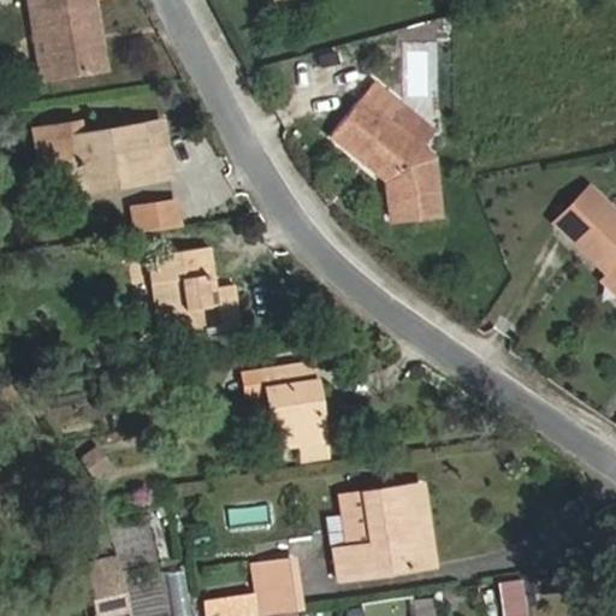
[(102,69),(92,0),(28,0),(31,15),(40,13),(51,77),(102,69)]
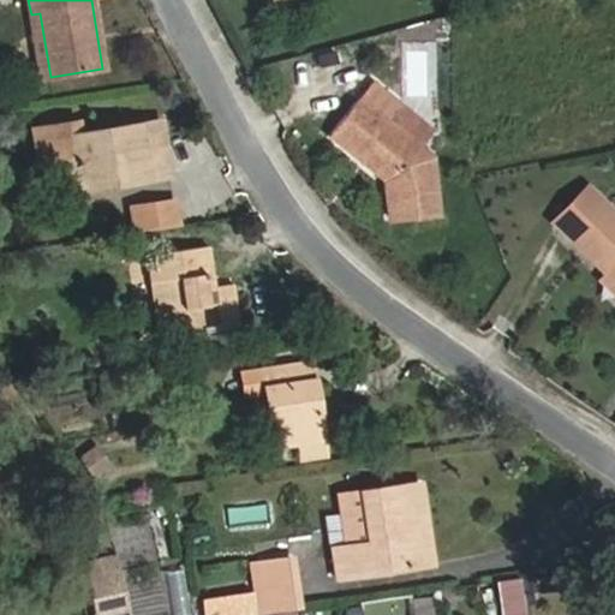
[(407,13),(405,0),(396,3),(399,16),(407,13)]
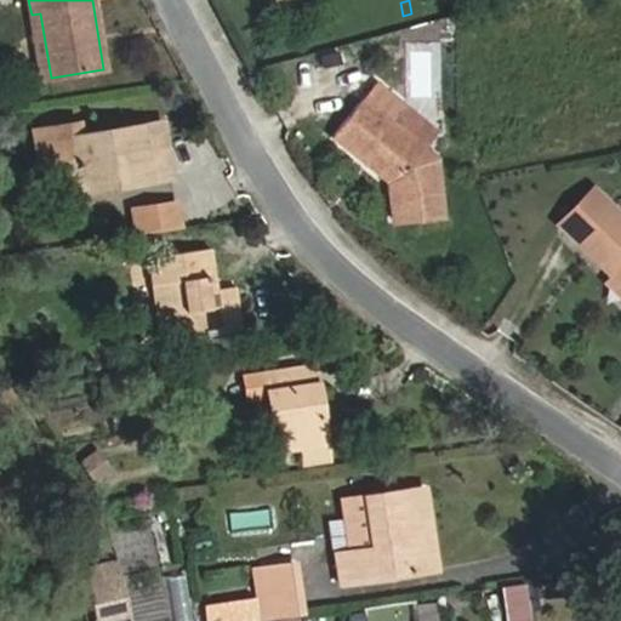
[(51,78),(40,13),(32,15),(41,79),(51,78)]
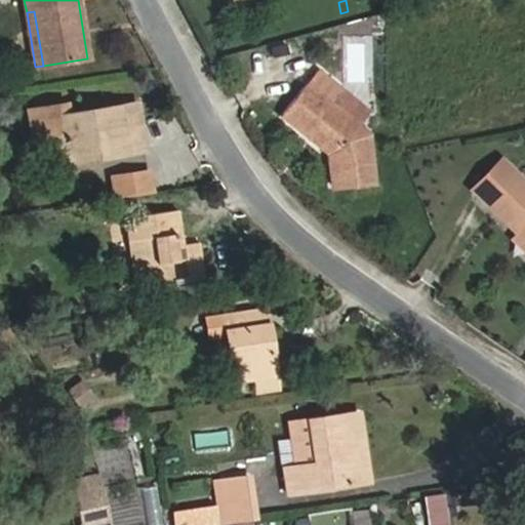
[(385,35),(385,18),(373,18),(372,34),(385,35)]
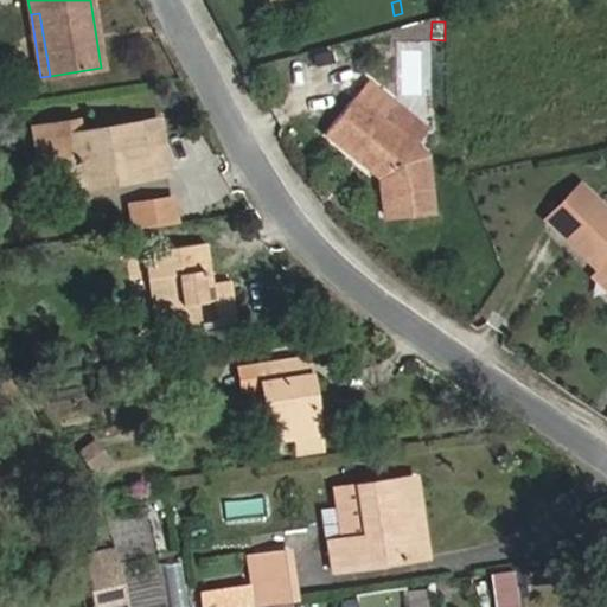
[(382,120),(395,103),(366,81),(352,97),(326,131),(325,132),(353,155),(359,147),(390,172),(393,191),(382,192),(384,216),(432,211),(426,155),(414,145),(382,120)]
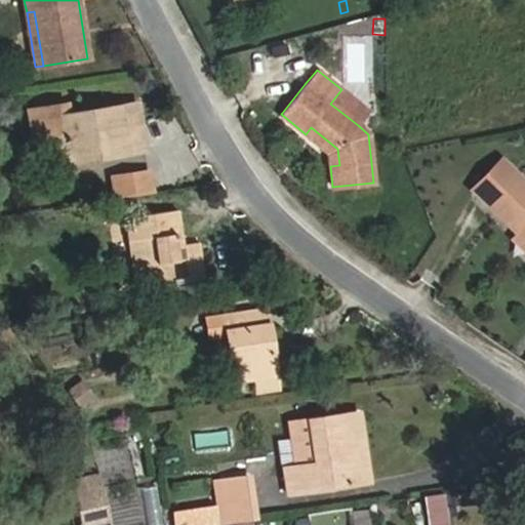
[(282,113),(305,84),(291,73),(268,102),(282,113)]
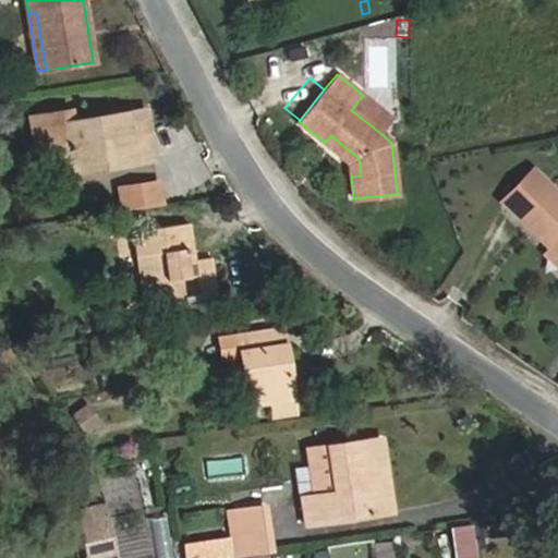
[(391,119),(363,95),(351,110),(380,133),(391,119)]
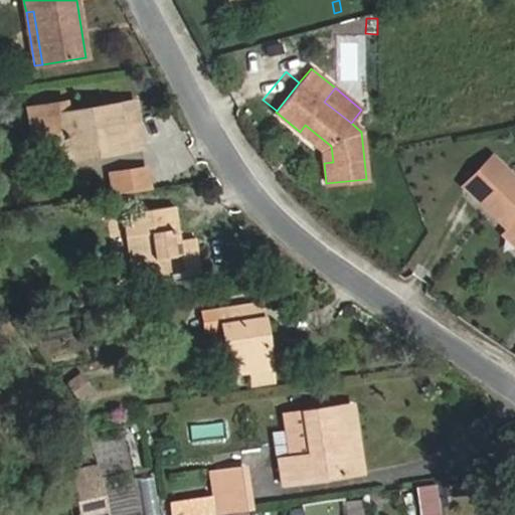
[(143,147),(135,102),(66,113),(64,102),(28,109),(32,136),(53,133),(57,155),(87,150),(88,156),(143,147)]
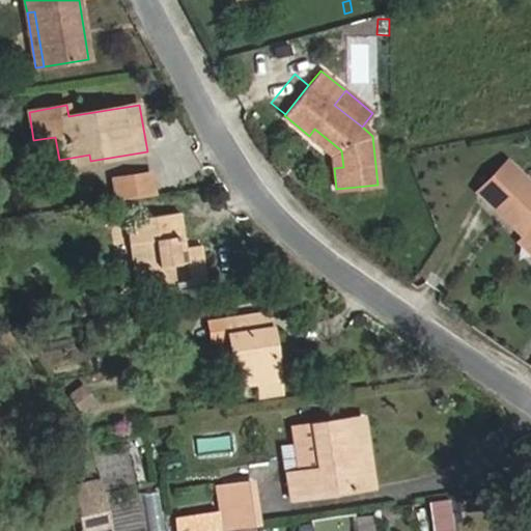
[(343,167),(341,150),(314,129),(309,136),(333,155),(334,168),(343,167)]
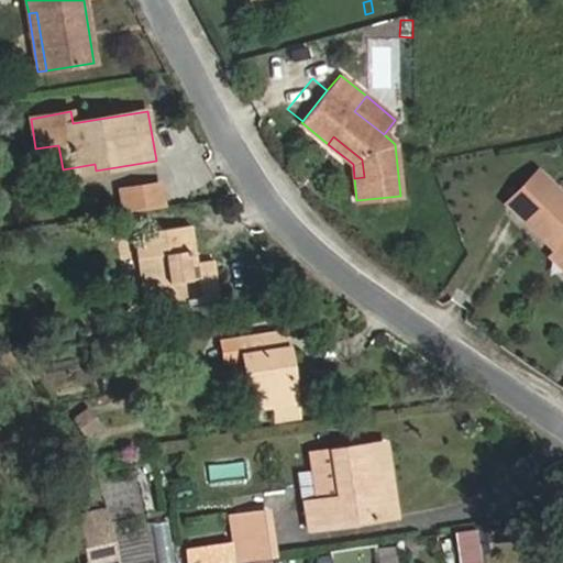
[(64,176),(96,170),(95,164),(63,169),(64,176)]
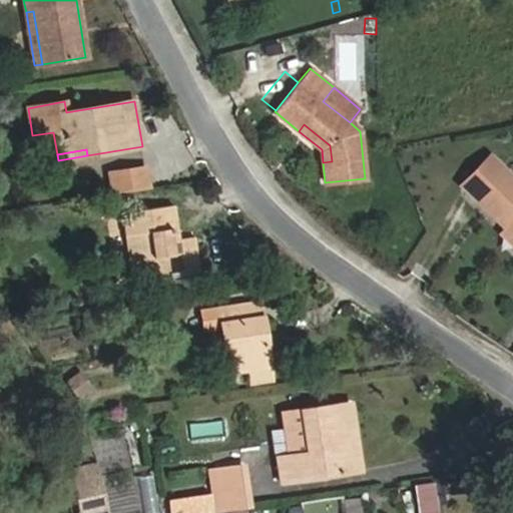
[(474,196),(501,167),(489,156),(461,185),(474,196)]
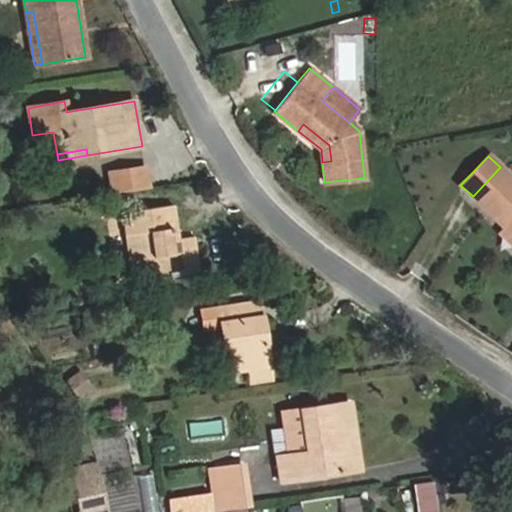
[(149,188),(145,167),(109,172),(113,193),(149,188)]
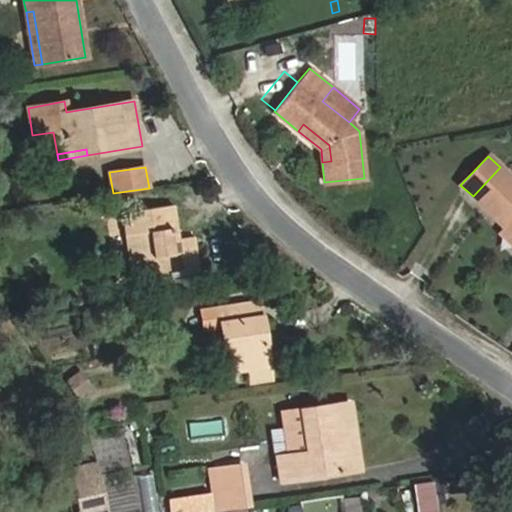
[(511,234),(511,178),(500,167),(473,196),(504,227),(511,234)]
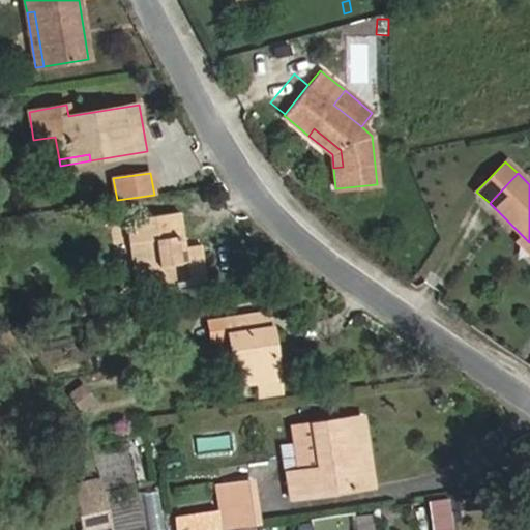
[(185,240),(181,211),(147,216),(148,222),(126,225),(129,243),(137,242),(144,290),(174,286),(171,264),(179,263),(176,241),(185,240)]
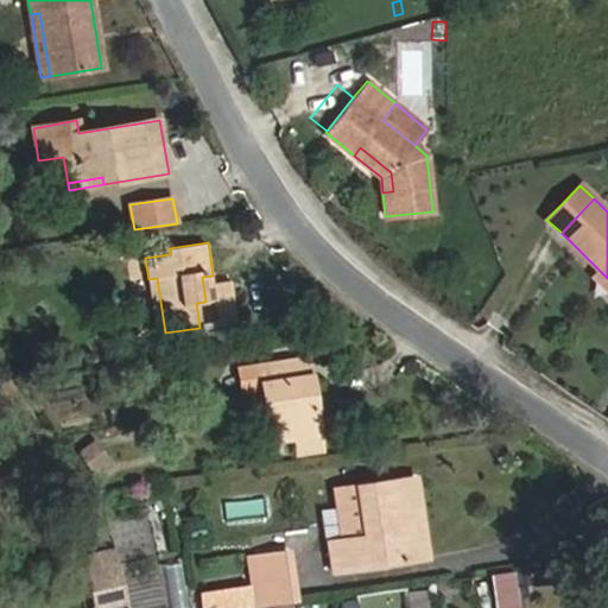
[(607,278),(599,270),(591,277),(607,292),(607,278)]
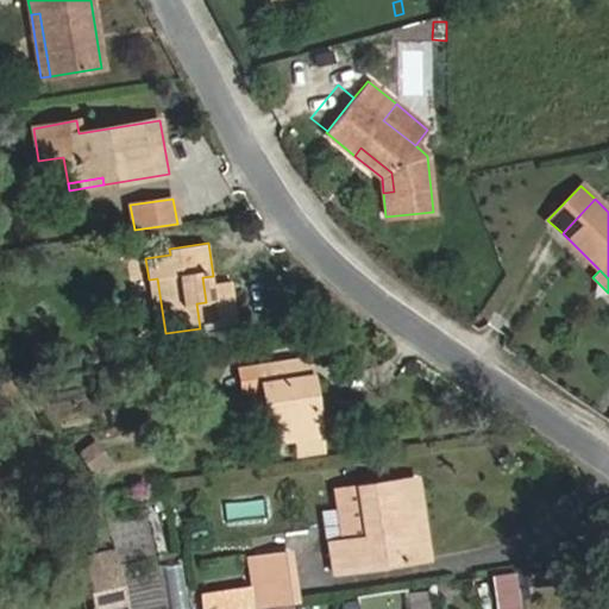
[(234,301),(231,280),(213,282),(213,276),(202,277),(206,302),(214,301),(214,303),(234,301)]
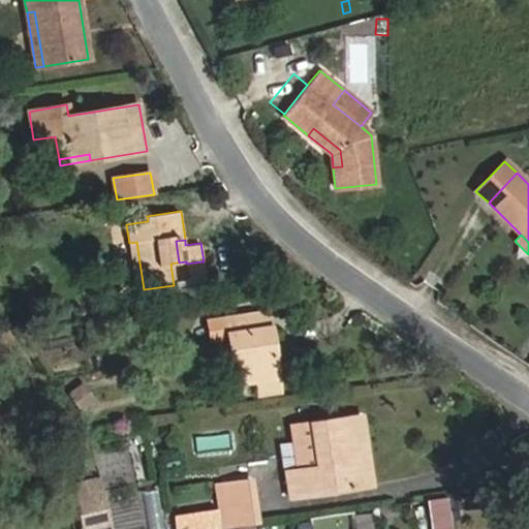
[(144,289),(136,242),(129,243),(135,290),(144,289)]
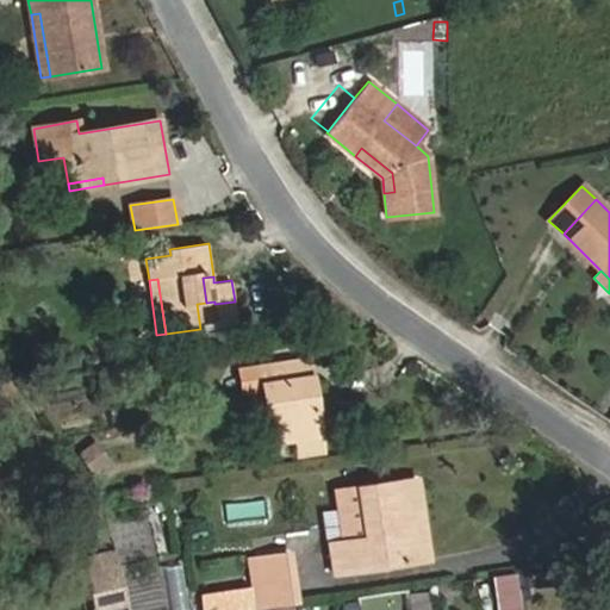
[(237,324),(235,302),(215,304),(218,327),(237,324)]
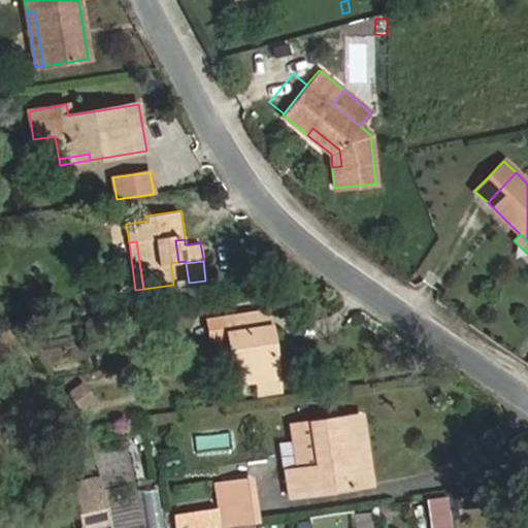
[(269,328),(266,311),(207,321),(209,337),(227,334),(234,382),(256,378),(276,375),(272,351),(267,352),(264,329),(269,328)]
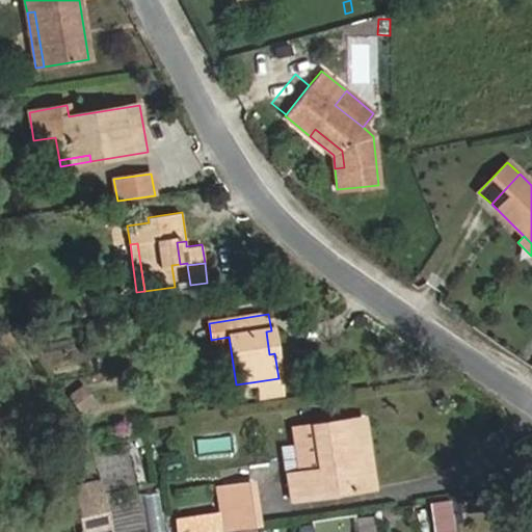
[(274,353),(271,330),(266,331),(269,354),(274,353)]
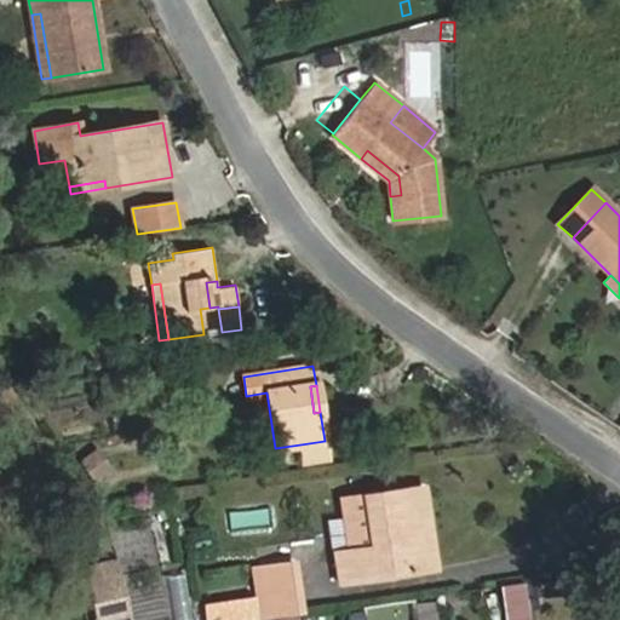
[(328,460),(325,441),(300,445),(304,464),(328,460)]
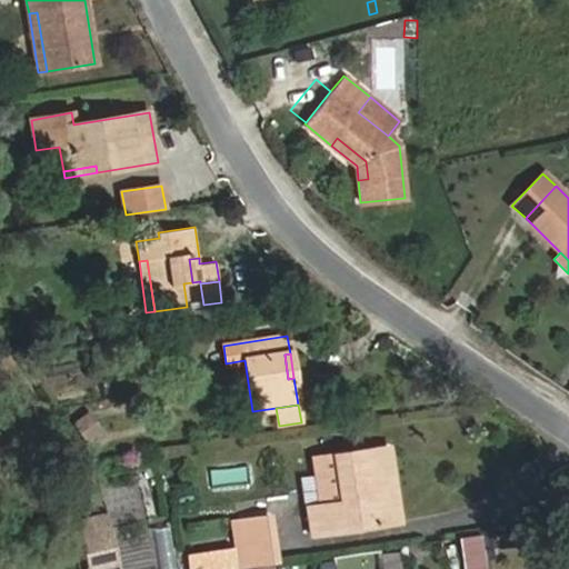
[(100,429),(88,413),(75,423),(87,439),(100,429)]
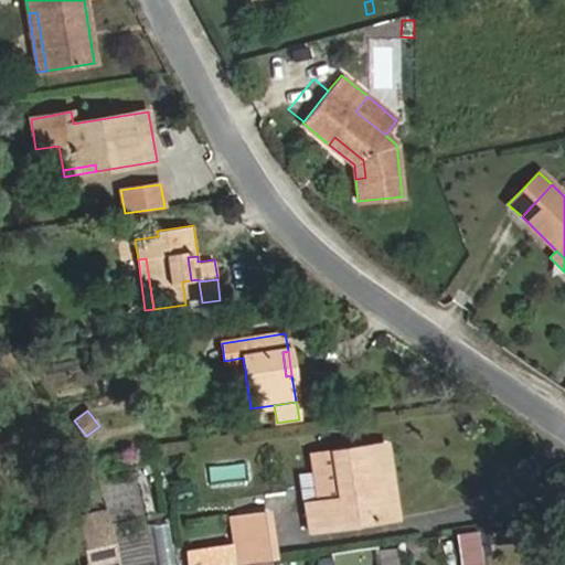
[(392,478),(386,444),(333,451),(340,498),(332,499),(306,502),(310,531),(390,519),(383,479),(392,478)]
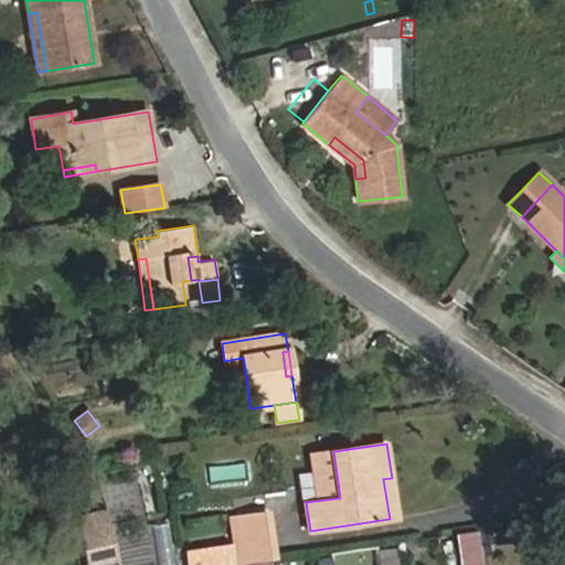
[(340,498),(333,451),(326,452),(332,499),(340,498)]
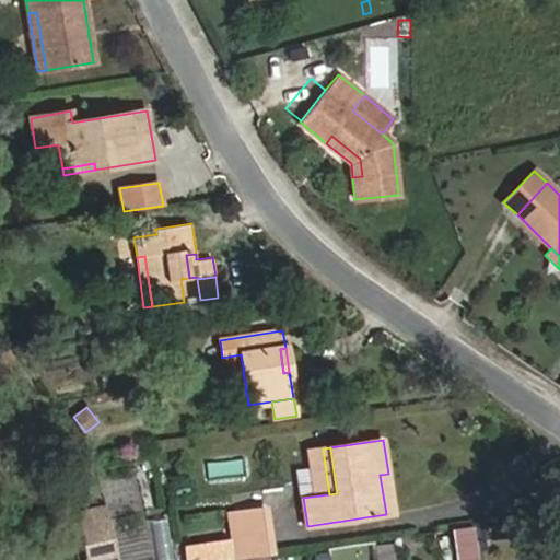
[(394,513),(388,474),(380,475),(386,514),(394,513)]
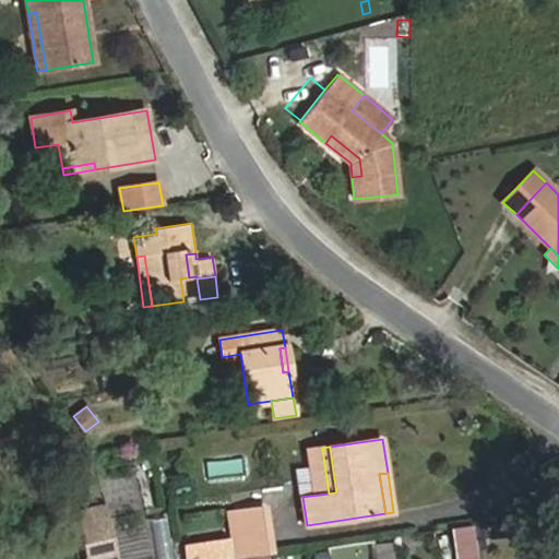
[(146,516),(142,502),(130,507),(135,521),(146,516)]
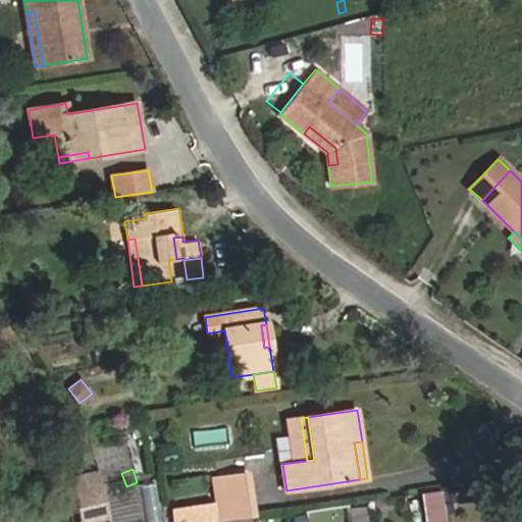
[(101,480),(99,473),(70,477),(72,486),(101,480)]
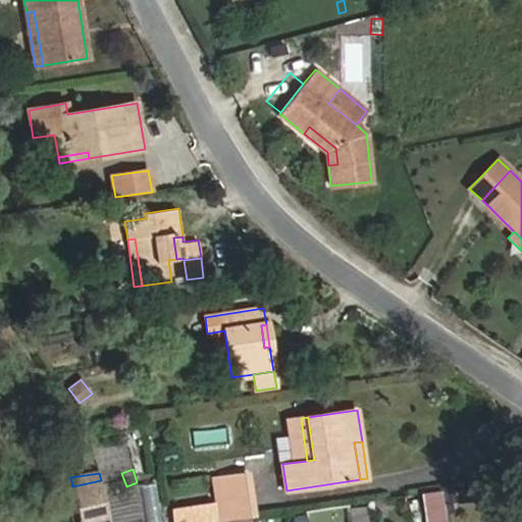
[(249,518),(243,474),(218,478),(224,521),(230,521),(249,518)]
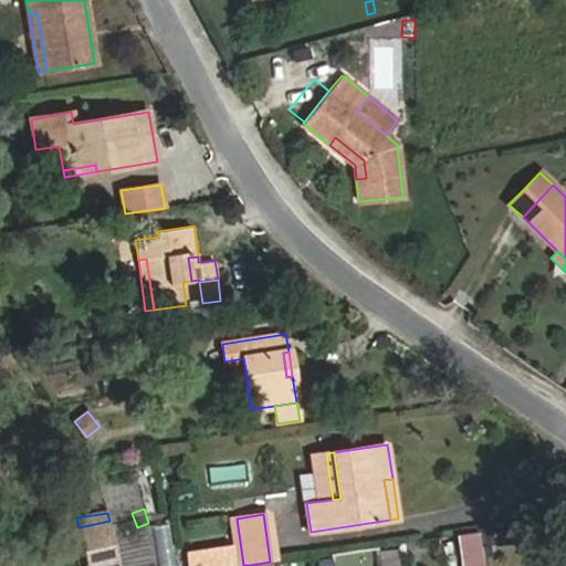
[(117,558),(109,521),(79,527),(87,565),(117,558)]
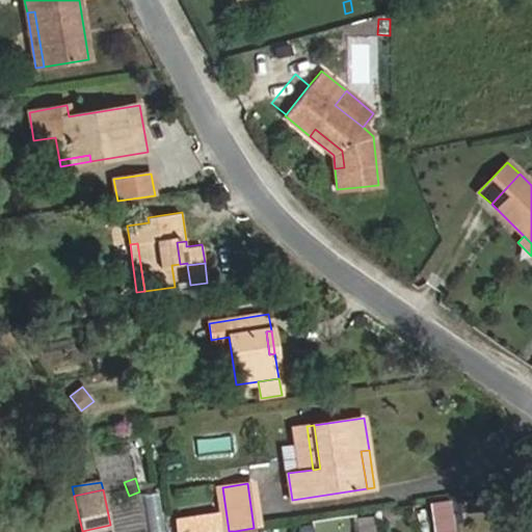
[(454,531),(450,500),(430,502),(433,531),(454,531)]
